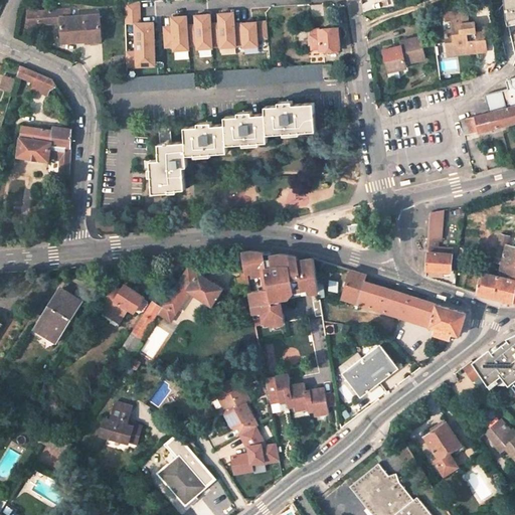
[(514,0),(504,0),(506,20),(514,17),(514,0)]
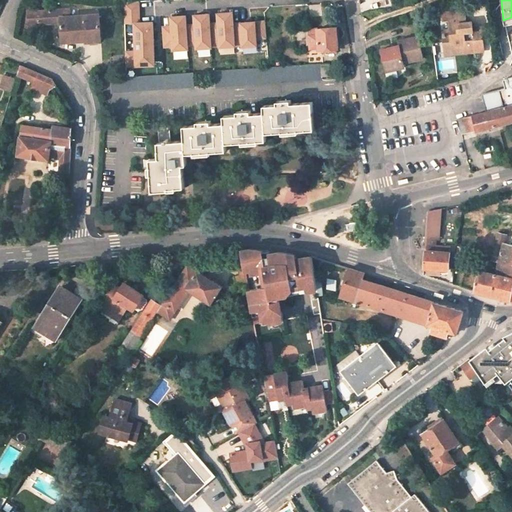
[(127,52),(127,66),(156,65),(154,22),(140,22),(139,2),(125,3),(126,23),(133,22),(133,51),(127,52)]
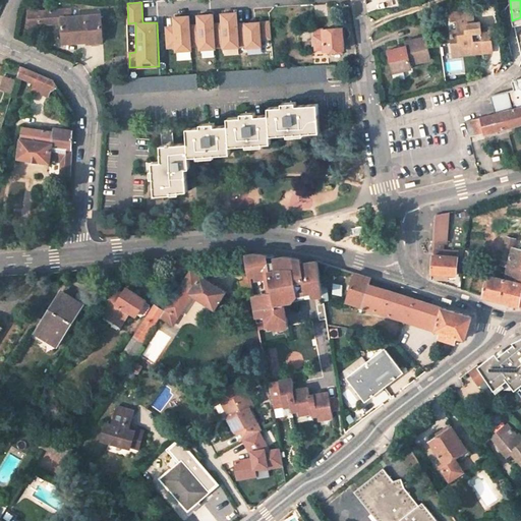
[(89,44),(105,43),(102,14),(72,16),(72,9),(40,11),(40,9),(29,10),(30,25),(63,23),(64,39),(89,38),(89,43),(89,44)]
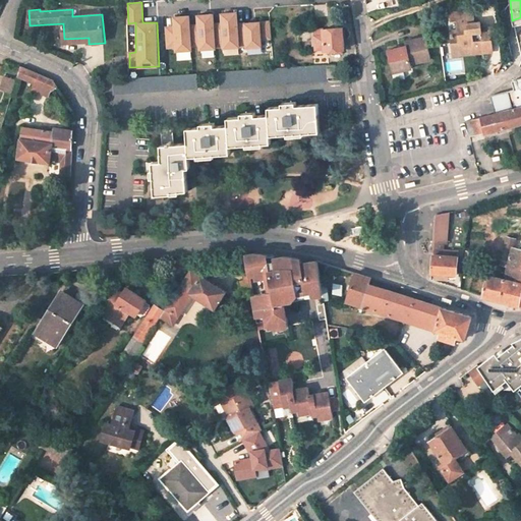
[(453,56),(493,52),(489,27),(480,29),(481,32),(476,33),(475,23),(474,11),(450,13),(451,22),(457,21),(458,32),(451,32),(453,56)]
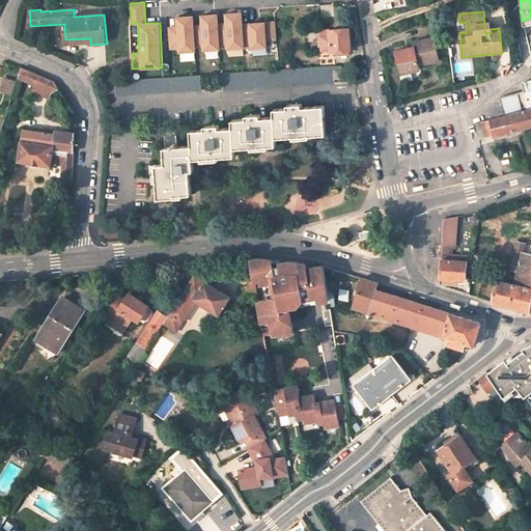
[(227,24),(218,24),(220,47),(228,46),(228,50),(244,49),(243,23),(242,14),(226,15),(227,24)]
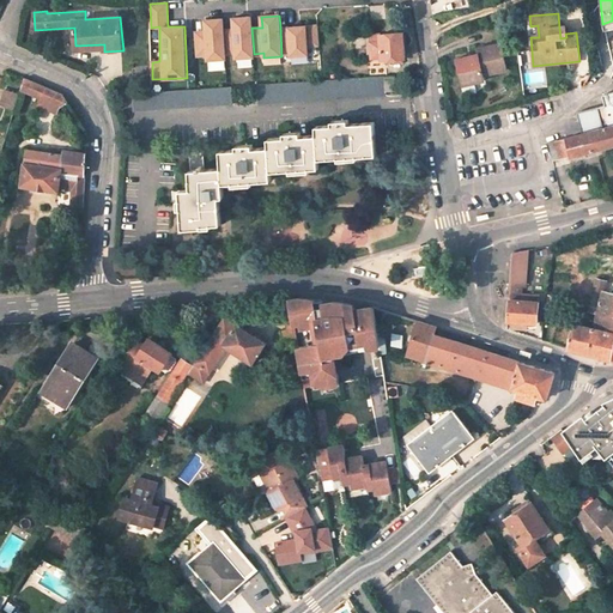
[(234,29),(224,30),(225,56),(236,55),(236,59),(254,58),(254,54),(252,28),(252,17),(234,18),(234,29)]
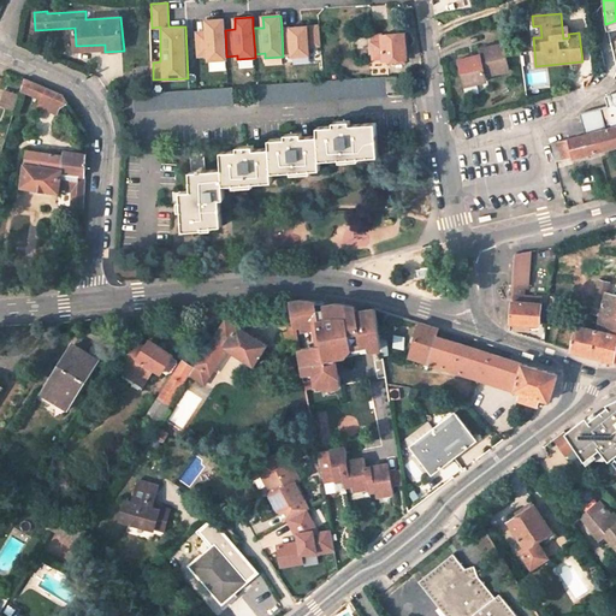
[(203,31),(193,33),(195,58),(205,58),(205,61),(227,60),(226,57),(225,30),(224,19),(202,21),(203,31)]
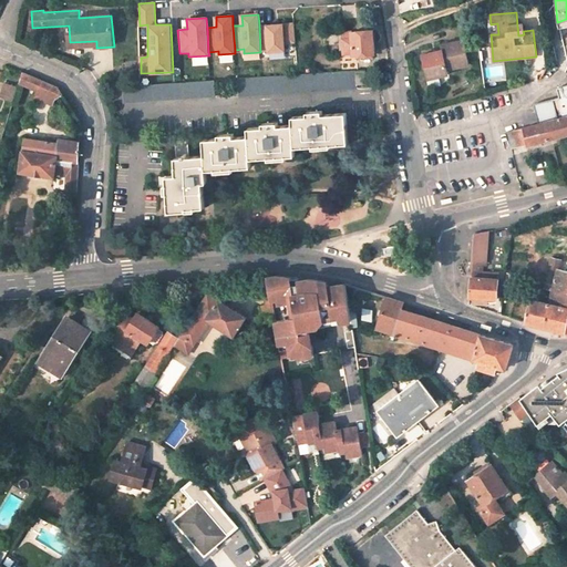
[(295,22),(259,24),(260,52),(286,50),(286,45),(297,44),(295,22)]
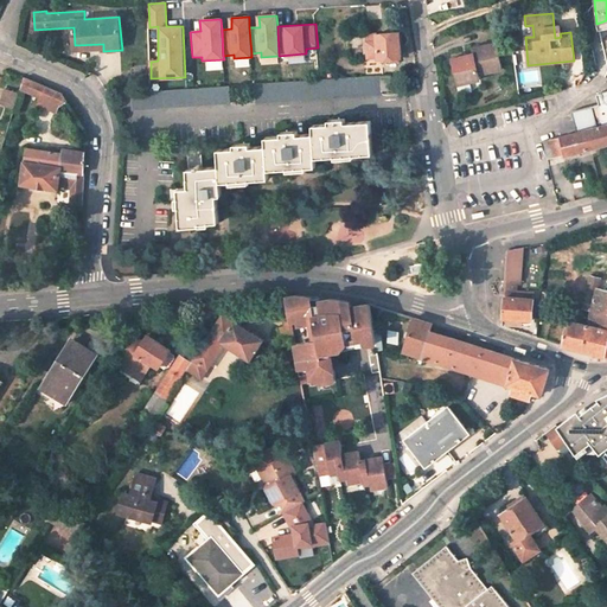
[(403,57),(401,32),(366,34),(368,57),(378,56),(378,58),(382,58),(401,57),(403,57)]
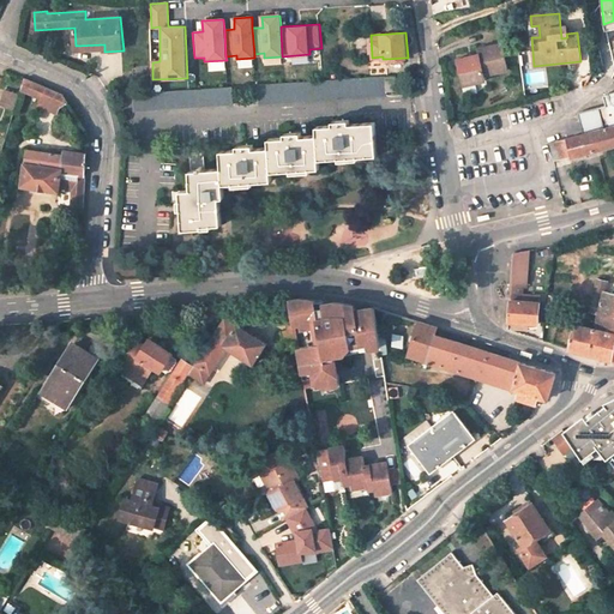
[(501,44),(479,49),(480,54),(458,59),(464,85),(486,80),(485,76),(507,71),(501,44)]
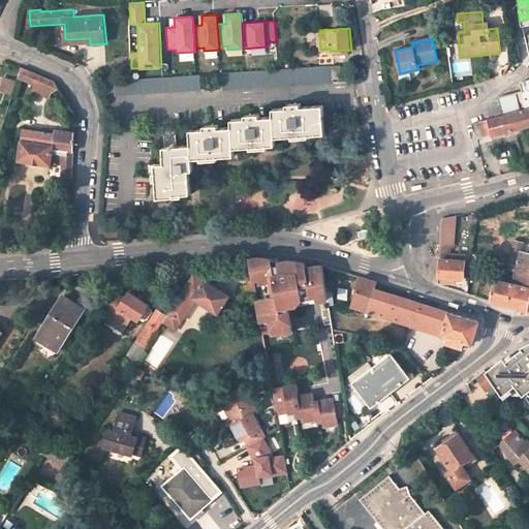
[(335,78),(343,78),(342,65),(334,66),(335,78)]
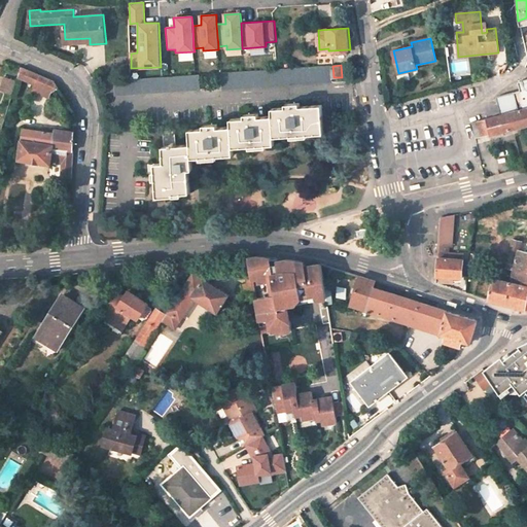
[(19,77),(27,80),(30,71),(21,67),(19,77)]
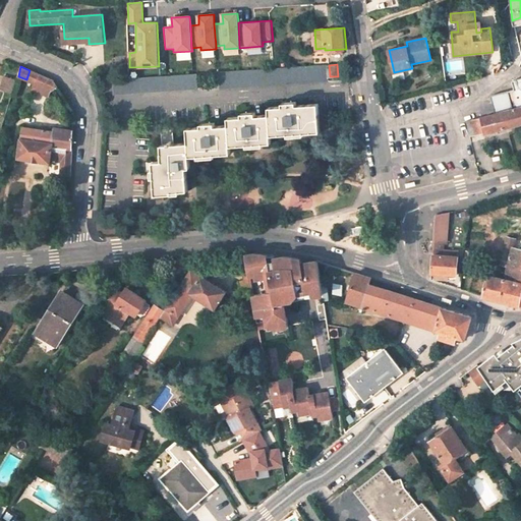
[(30,70),(26,79),(36,83),(33,90),(49,97),(51,92),(57,88),(53,80),(30,70)]
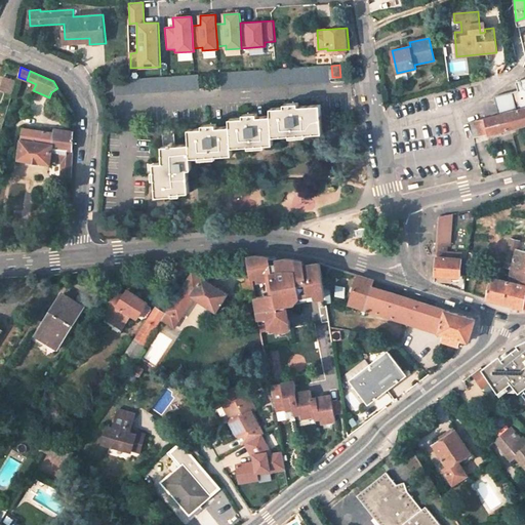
[(115,94),(201,88),(200,75),(115,80),(115,94)]
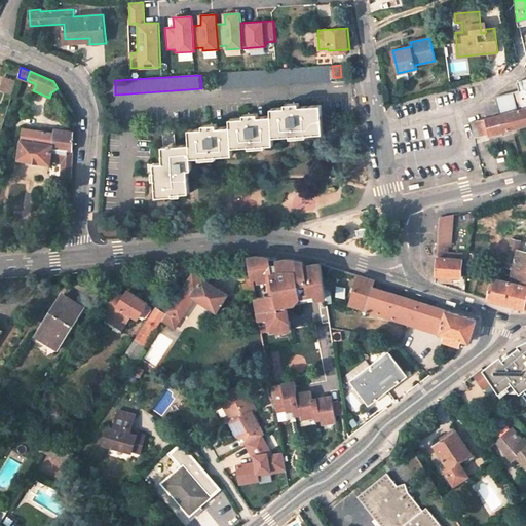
[(525,78),(517,81),(519,89),(495,96),(497,106),(499,114),(525,106),(525,78)]
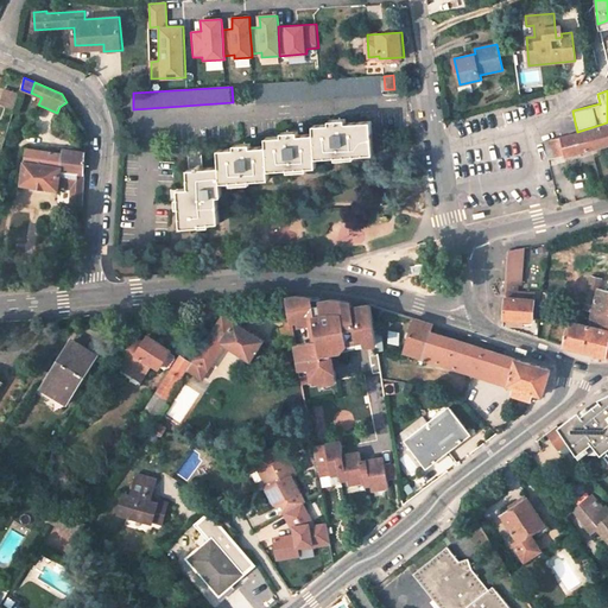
[(19,95),(6,92),(0,107),(14,112),(19,95)]
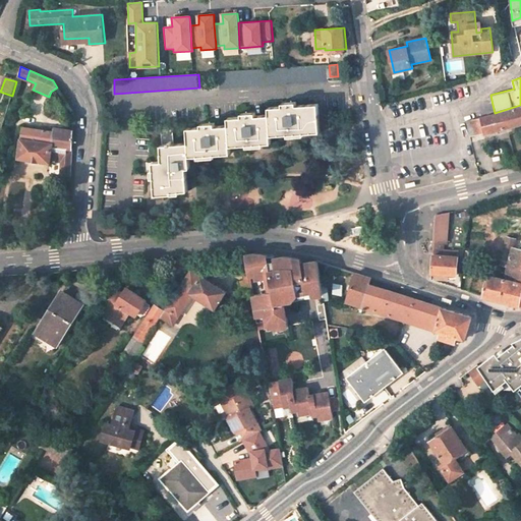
[(272,143),(272,135),(279,135),(297,133),(321,131),(319,104),(298,106),(297,102),(283,102),(284,106),(270,107),(271,115),(256,116),(256,112),(243,113),(243,117),(229,118),(230,125),(216,126),(216,122),(201,123),(201,127),(188,128),(189,142),(163,145),(163,151),(166,150),(167,161),(155,162),(157,195),(173,193),(173,192),(188,191),(188,177),(188,169),(191,169),(190,157),(209,155),(232,154),(231,147),(250,145),(272,143)]
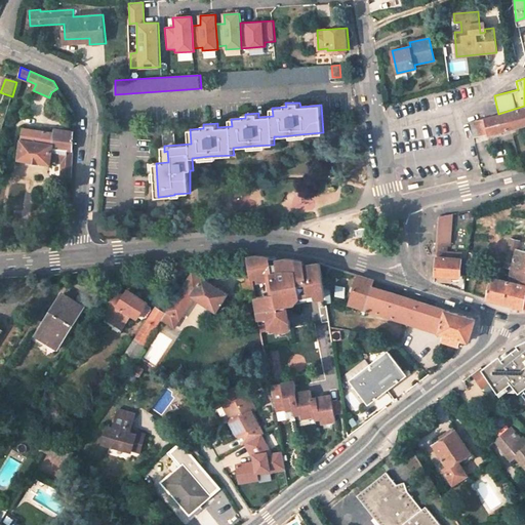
[(524,106),(498,114),(499,115),(485,119),(489,133),(513,127),(524,123),(524,106)]
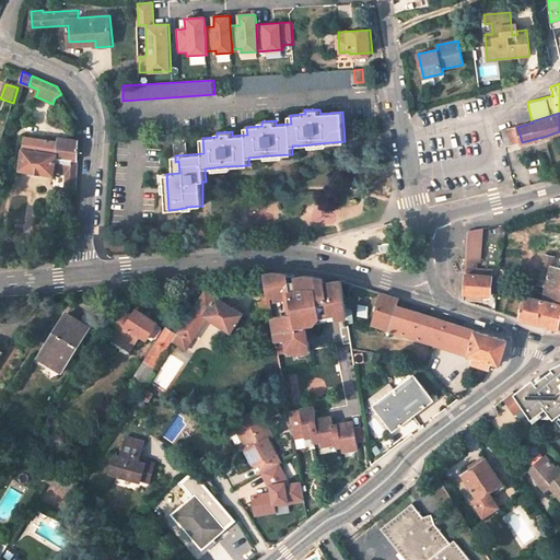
[(517,125),(501,129),(504,146),(522,142),(517,127),(517,125)]
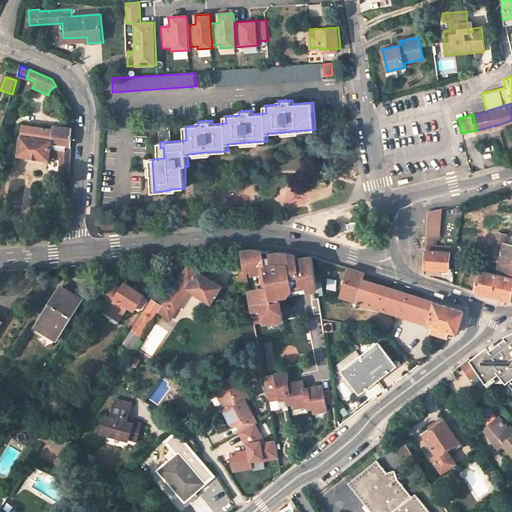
[(54,129),(23,124),(18,156),(50,160),(50,158),(61,159),(61,158),(71,160),(72,138),(72,131),(72,128),(54,125),(54,129)]
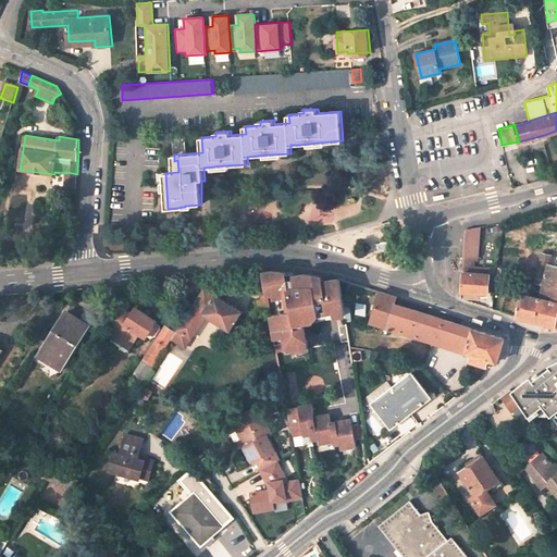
[(174,161),(164,161),(165,173),(178,172),(177,160),(174,161)]
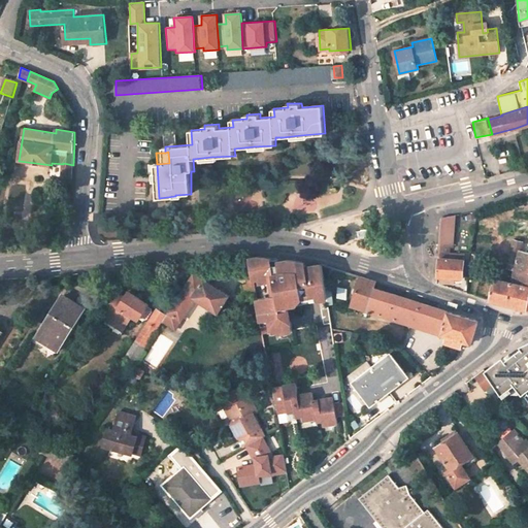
[(73,165),(63,163),(62,180),(72,180),(73,165)]
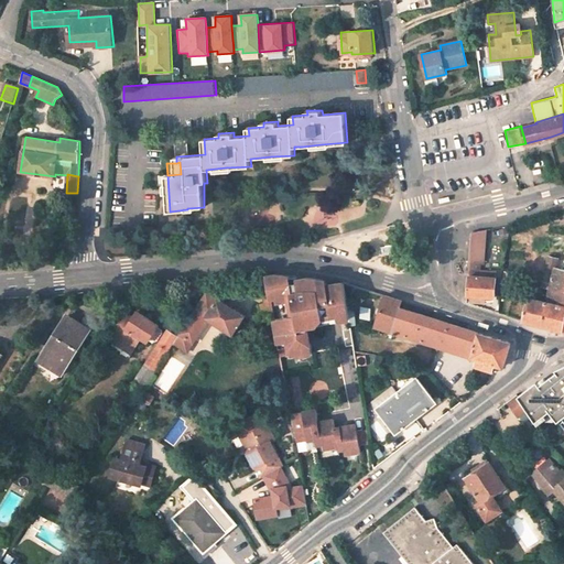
[(480,267),(481,261),(485,261),(487,230),(472,232),(469,264),(468,277),(467,296),(469,296),(486,296),(495,297),(496,279),(480,278),(480,267)]
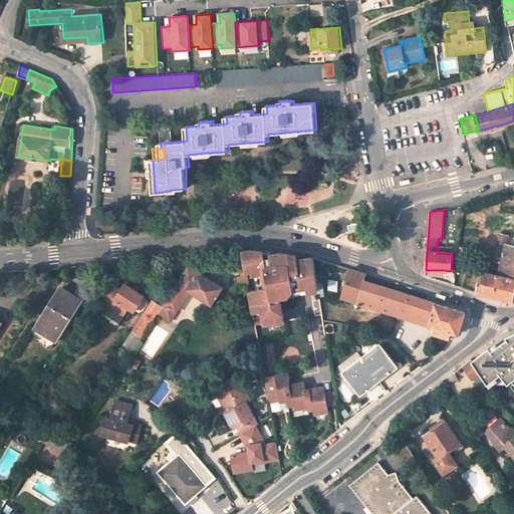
[(498,275),(481,271),(477,293),(509,301),(513,301),(513,245),(507,243),(509,236),(500,234),(494,262),(501,263),(498,275)]
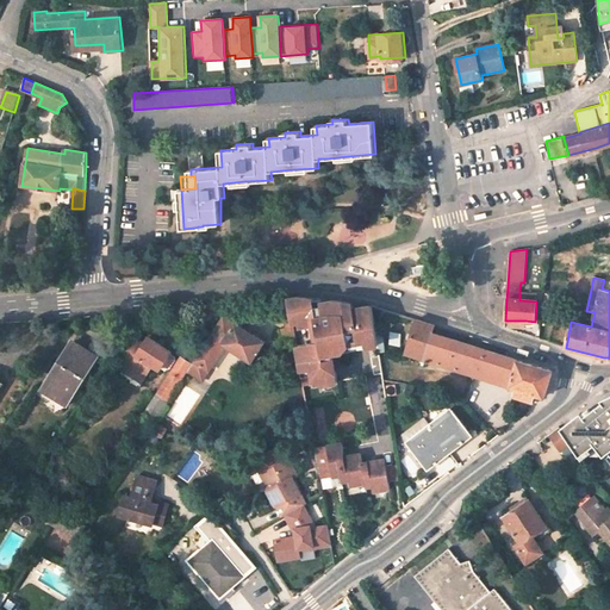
[(554,312),(555,296),(546,294),(543,311),(554,312)]
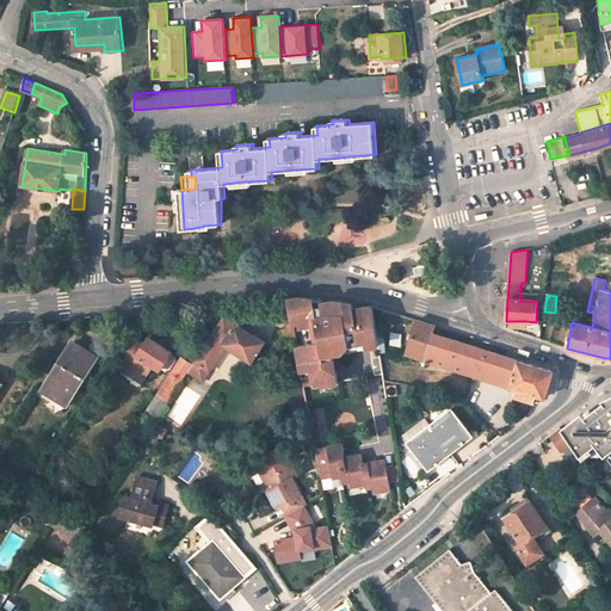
[(297,346),(303,382),(315,381),(316,386),(339,382),(337,371),(333,368),(328,369),(328,365),(325,365),(323,357),(334,356),(352,353),(352,351),(371,347),(372,359),(382,358),(377,331),(375,314),(374,307),(352,309),(352,307),(350,308),(349,303),(338,302),(332,302),(327,302),(327,301),(298,297),(289,300),(292,322),(300,321),(301,327),(307,326),(310,344),(297,346)]
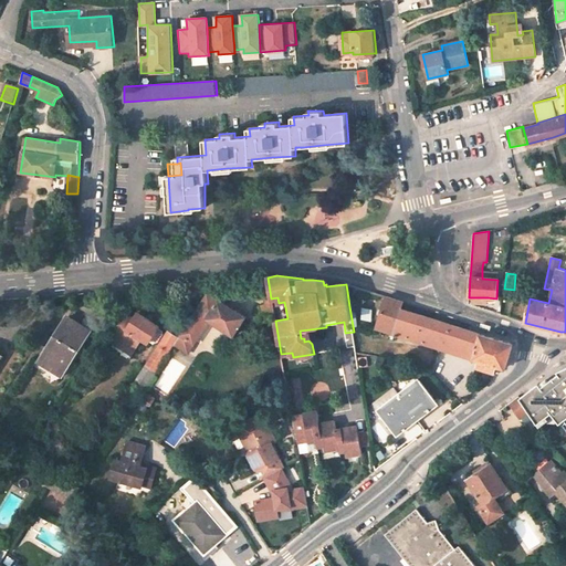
[(356,305),(353,290),(347,291),(349,306),(356,305)]
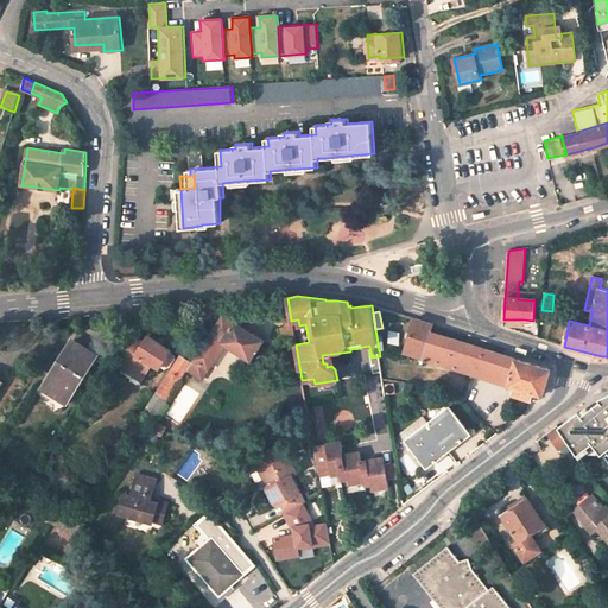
[(251,359),(264,340),(252,333),(247,329),(223,314),(194,359),(209,369),(226,343),(251,359)]
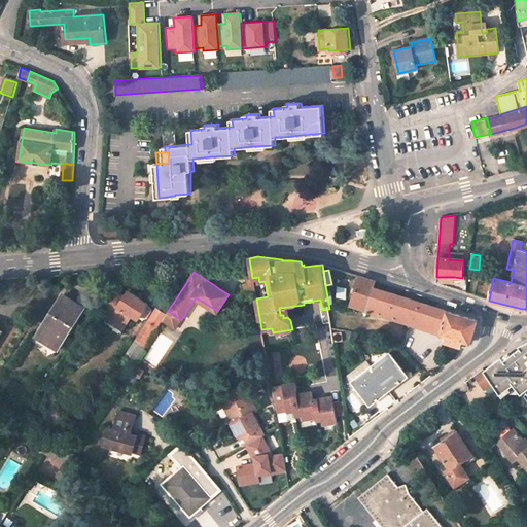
[(359,276),(350,305),(365,310),(365,311),(367,311),(367,312),(370,313),(370,312),(441,332),(442,332),(447,335),(446,341),(461,345),(462,342),(463,339),(468,341),(470,342),(477,319),(457,314),(447,311),(373,287),(375,281),(366,278),(359,276)]
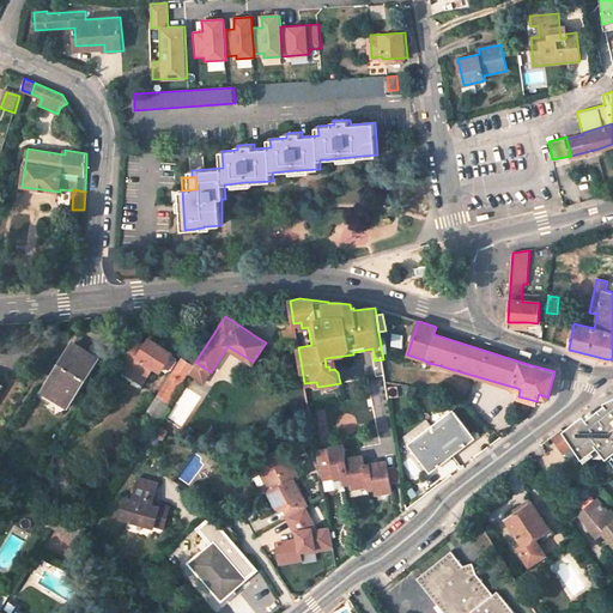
[(295,329),(279,332),(275,335),(275,343),(272,343),(272,346),(290,344),(289,339),(296,339),(295,329)]
